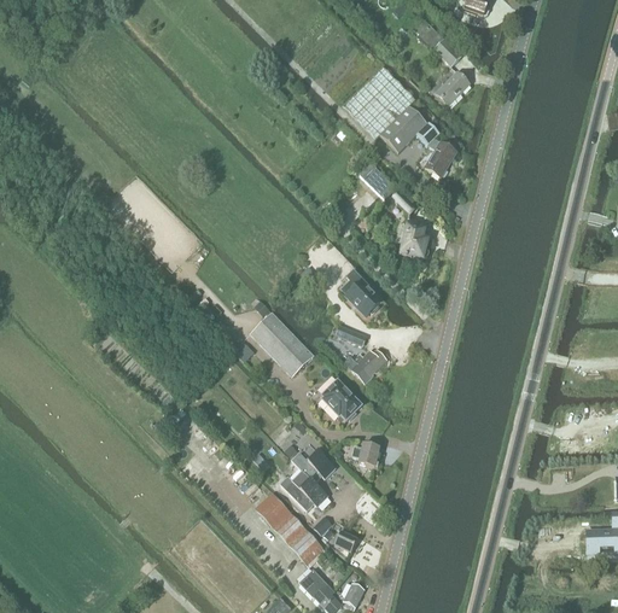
[(402,0),(392,10),(397,15),(408,4),(404,0),(402,0)]
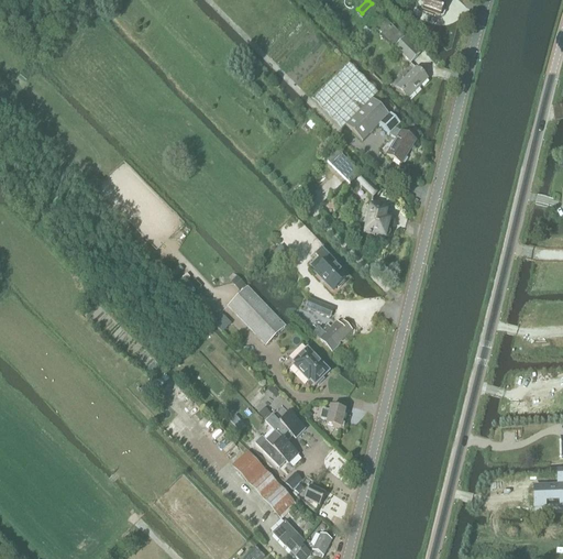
[(439,14),(440,12),(444,0),(426,0),(422,8),(439,14)]
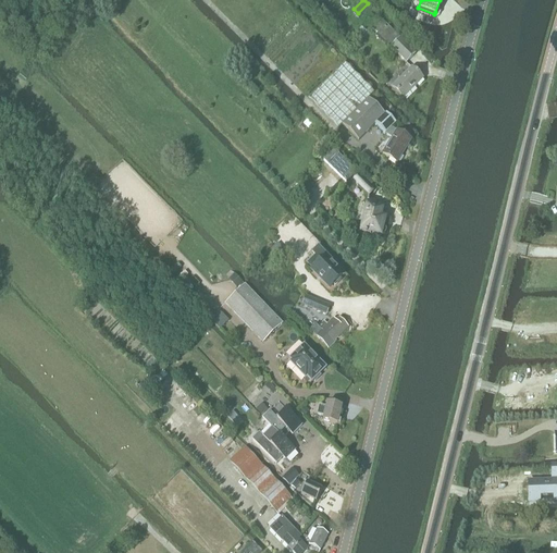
[(378,31),(387,22),(380,13),(371,23),(378,31)]
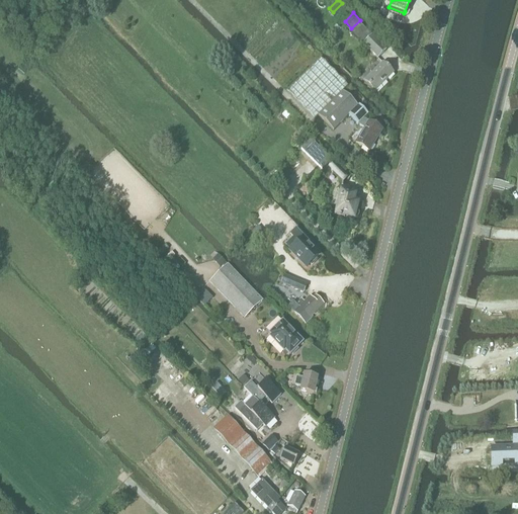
[(371,32),(360,20),(351,29),(377,56),(386,47),(372,31),(371,32)]
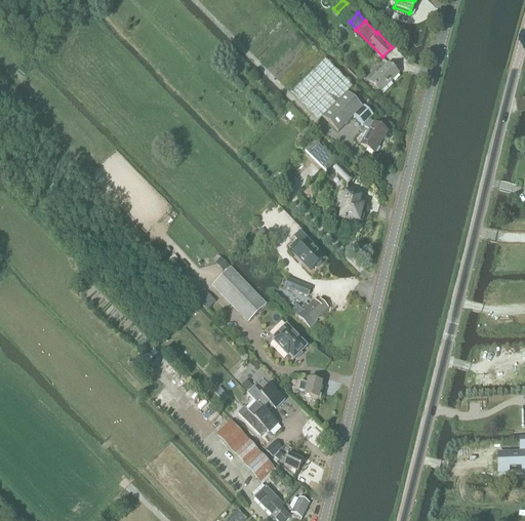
[(325,55),(290,89),(318,118),(322,113),(337,129),(353,114),(362,105),(348,89),(353,83),(325,55)]
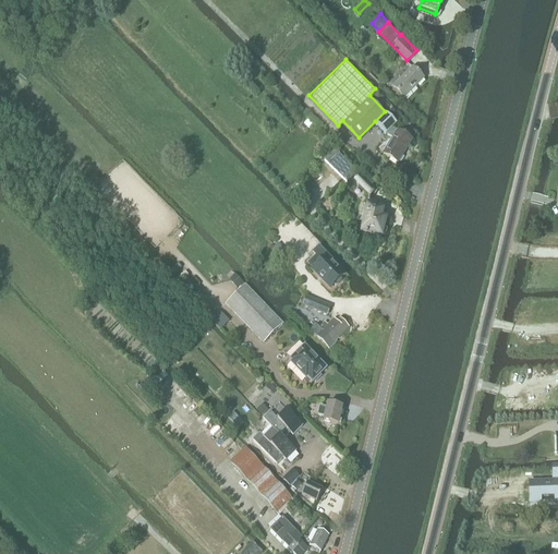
[(404,96),(424,75),(412,63),(392,83),(404,96)]
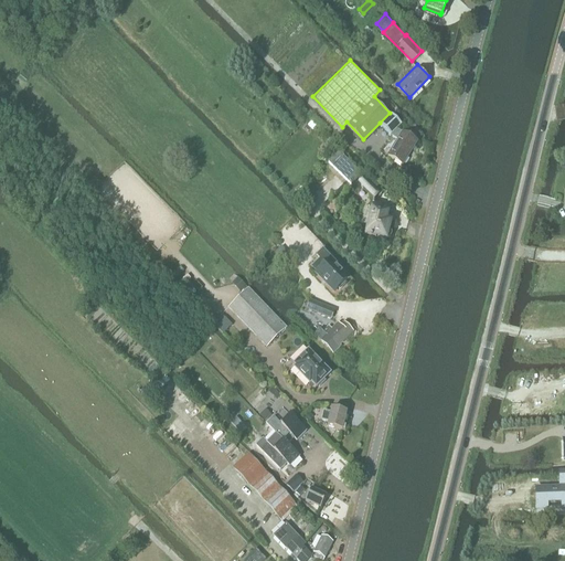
[(390,113),(380,123),(390,133),(391,133),(397,136),(386,152),(403,161),(417,138),(401,129),(397,127),(402,123),(392,110),(390,113)]
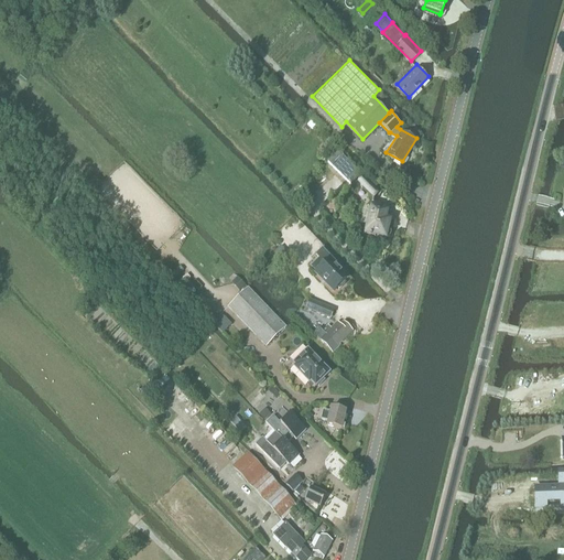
[(350,181),(356,176),(360,171),(337,148),(327,159),(350,181)]
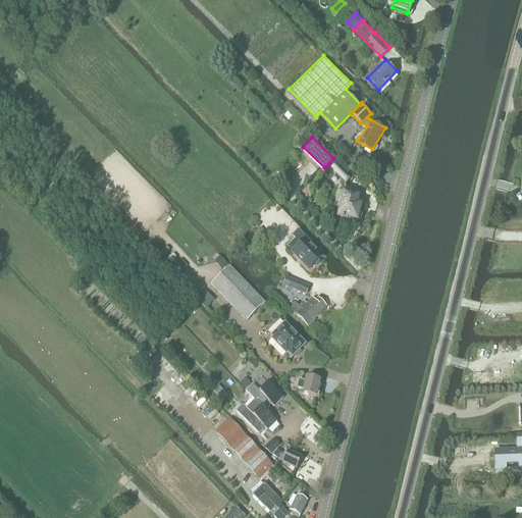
[(351,173),(335,160),(330,164),(346,178),(351,173)]
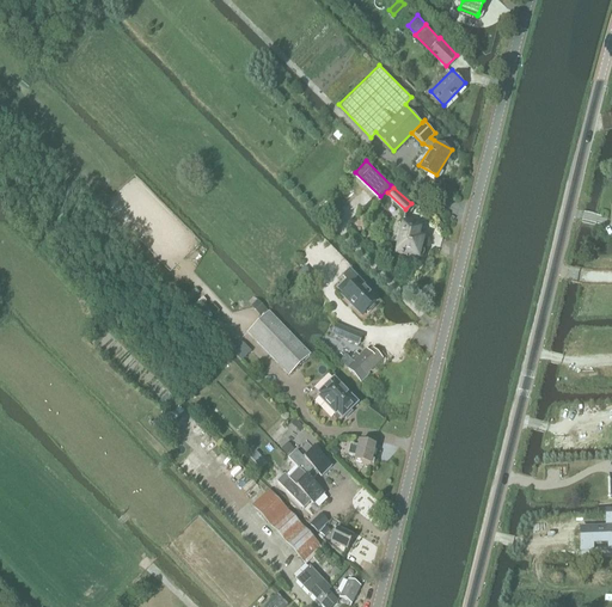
[(401,243),(398,256),(409,258),(408,261),(418,263),(420,258),(424,235),(421,234),(422,228),(418,227),(418,225),(414,224),(414,221),(404,219),(399,241),(401,243)]
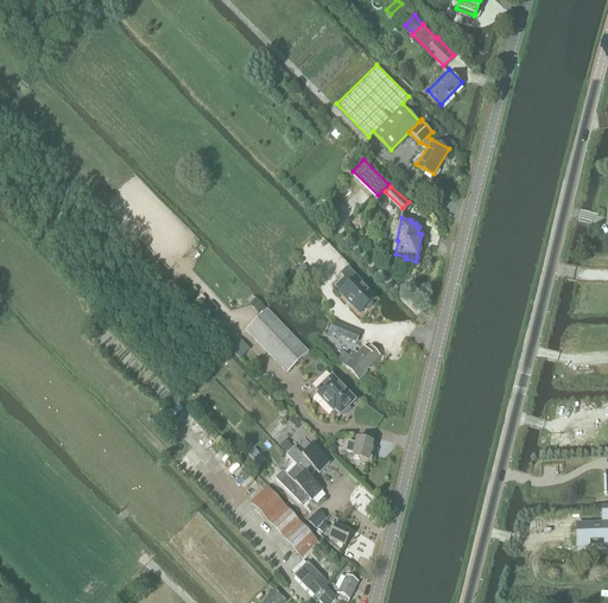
[(304,261),(292,271),(302,281),(312,272),(304,261)]
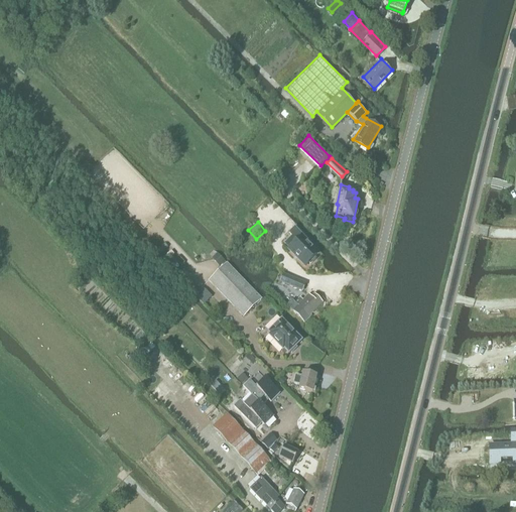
[(294,225),(289,230),(296,237),(293,239),(295,240),(289,246),(305,263),(308,260),(310,261),(315,256),(314,254),(317,251),(310,244),(312,243),(294,225)]
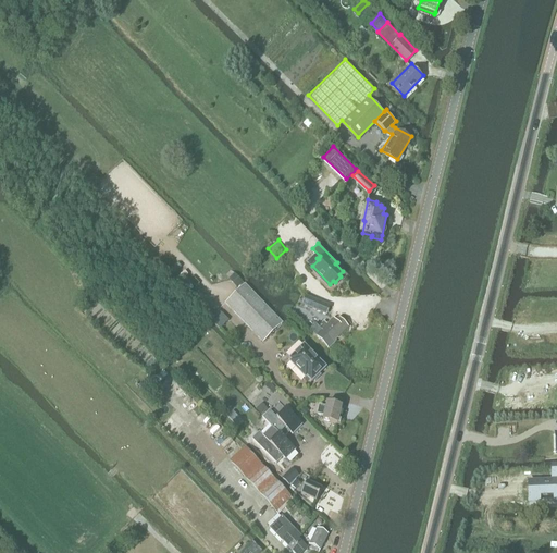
[(237,284),(243,279),(235,270),(229,275),(237,284)]
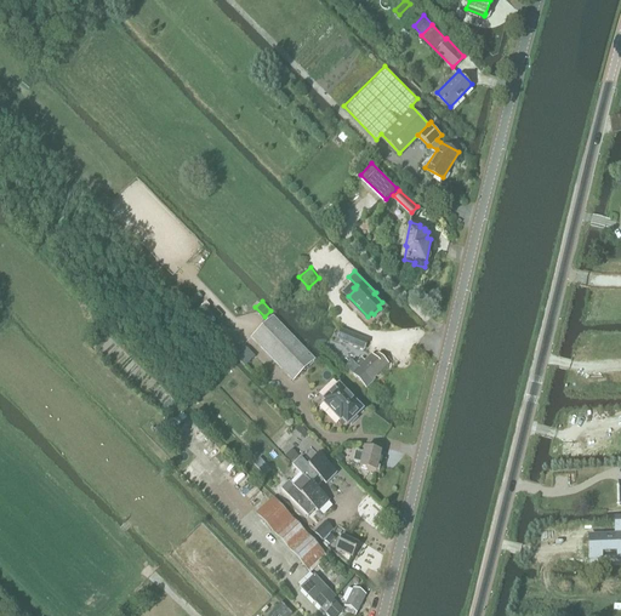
[(294,377),(315,357),(273,313),(251,334),(294,377)]
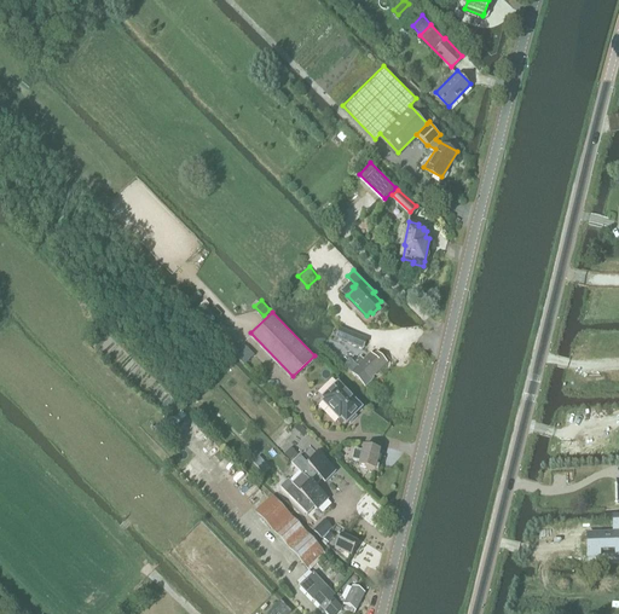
[(345,325),(340,336),(350,341),(351,341),(356,330),(345,325)]
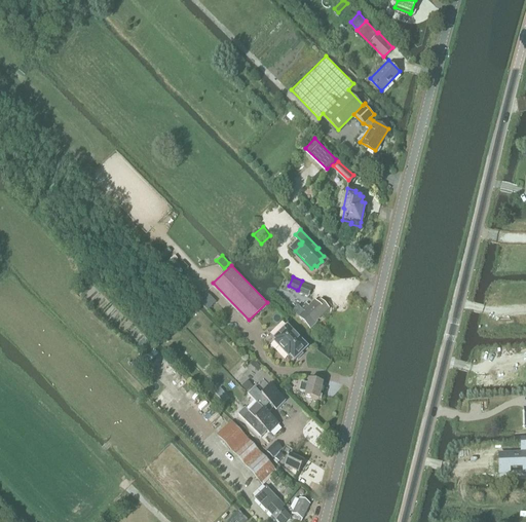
[(330,307),(320,297),(316,299),(315,297),(309,303),(306,300),(300,306),(298,303),(293,308),(310,327),(330,307)]
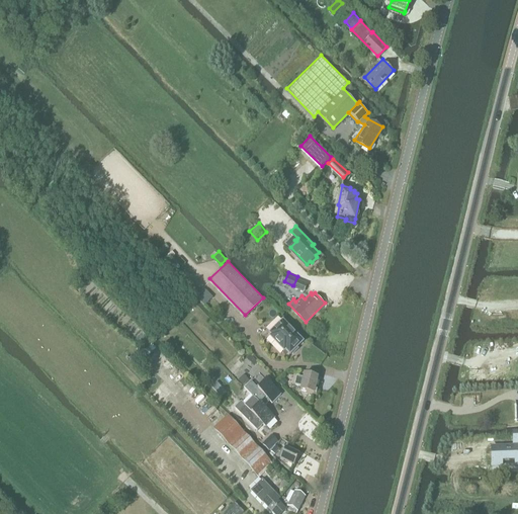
[(289,352),(303,339),(282,318),(278,323),(269,331),(289,352)]
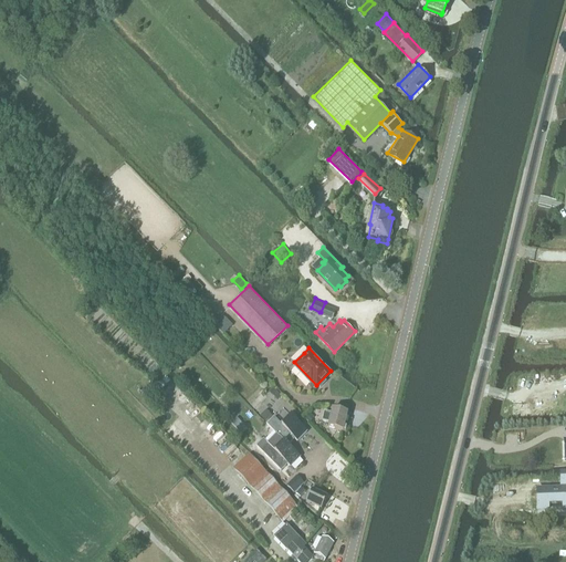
[(281,393),(273,385),(269,389),(278,397),(281,393)]
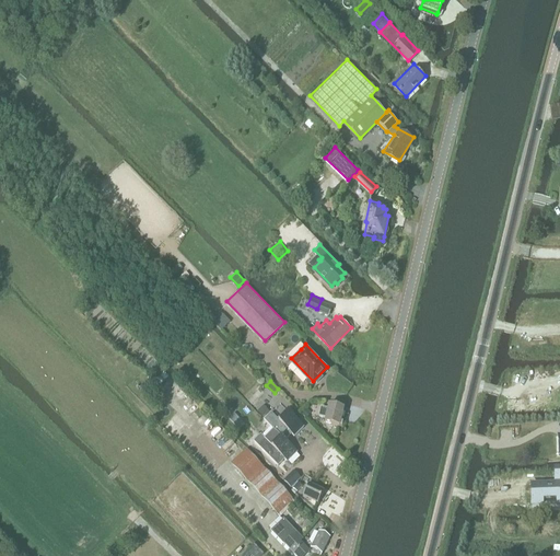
[(339,424),(343,405),(328,402),(327,407),(322,405),(318,414),(325,416),(324,420),(339,424)]
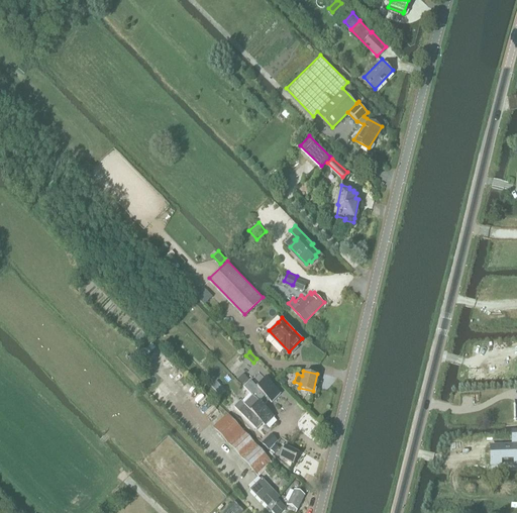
[(287,378),(283,374),(278,378),(282,383),(287,378)]
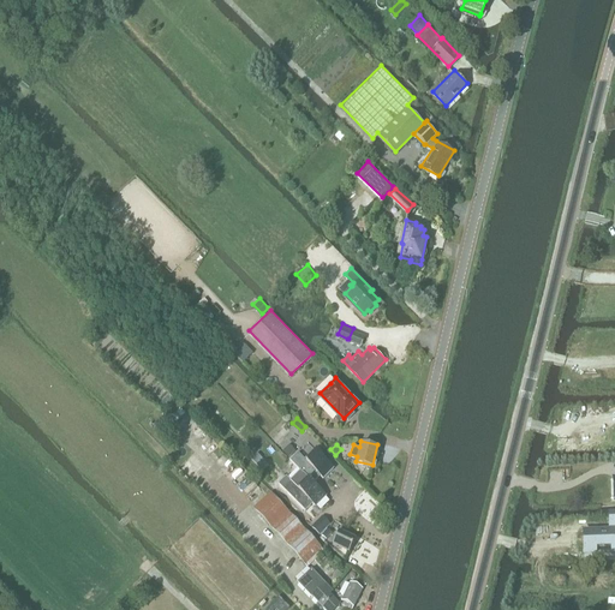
[(298,449),(290,458),(299,467),(308,474),(312,480),(320,473),(322,476),(334,465),(316,448),(306,458),(298,449)]
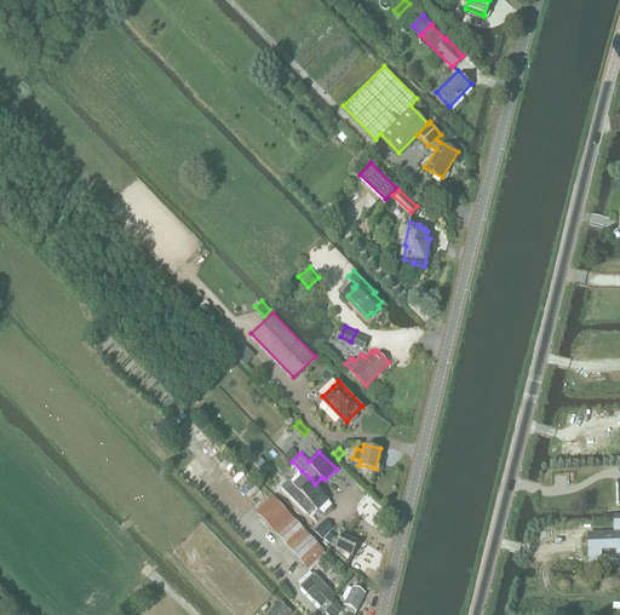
[(259,453),(252,459),(264,471),(270,465),(259,453)]
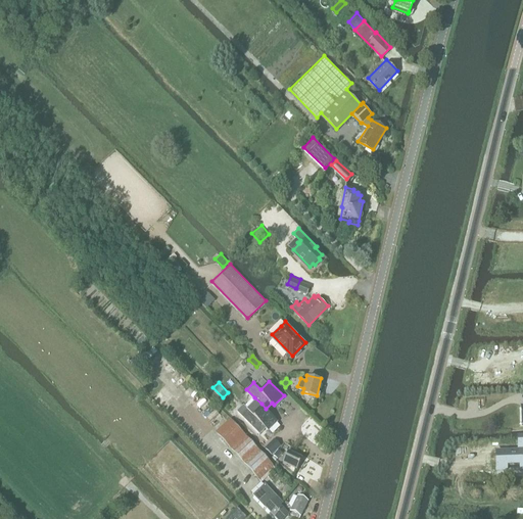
[(243,403),(236,409),(240,413),(259,431),(266,426),(269,428),(277,419),(266,409),(262,404),(254,397),(246,406),(243,403)]
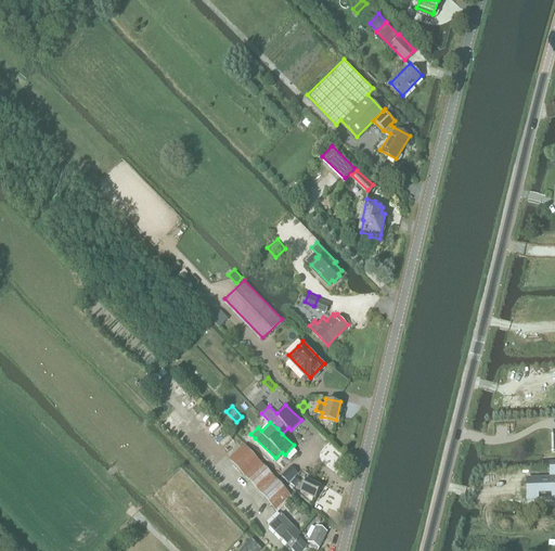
[(278,509),(292,495),(244,441),(229,456),(278,509)]
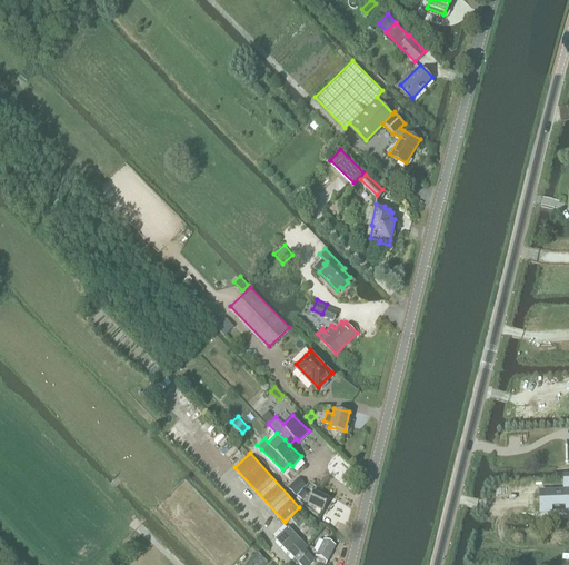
[(566,488),(540,489),(540,509),(551,509),(551,504),(565,504),(565,508),(568,507),(568,472),(563,473),(563,484),(565,484),(566,488)]
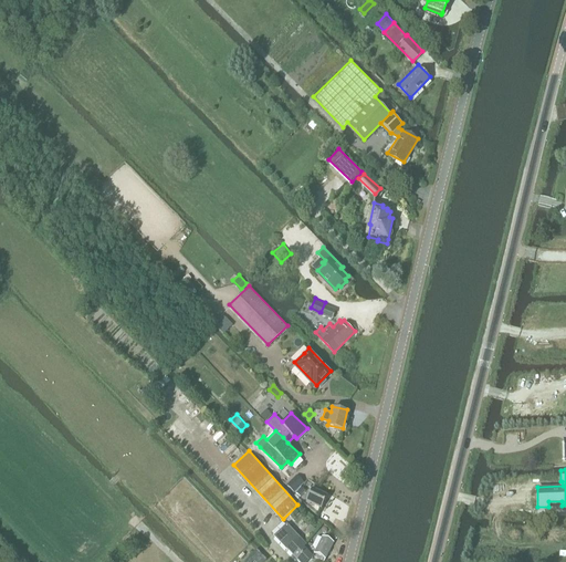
[(291,477),(286,482),(294,490),(299,485),(291,477)]
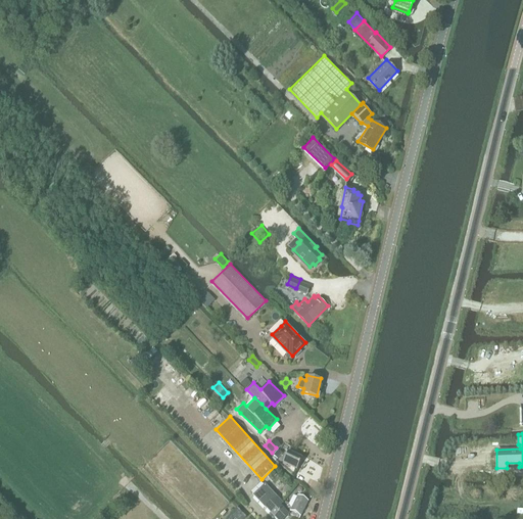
[(282,450),(278,446),(273,452),(278,456),(282,450)]
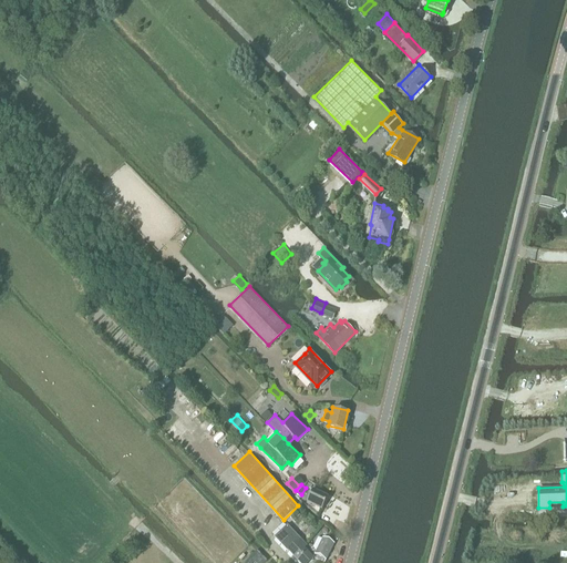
[(322,508),(328,494),(311,488),(307,500),(322,508)]
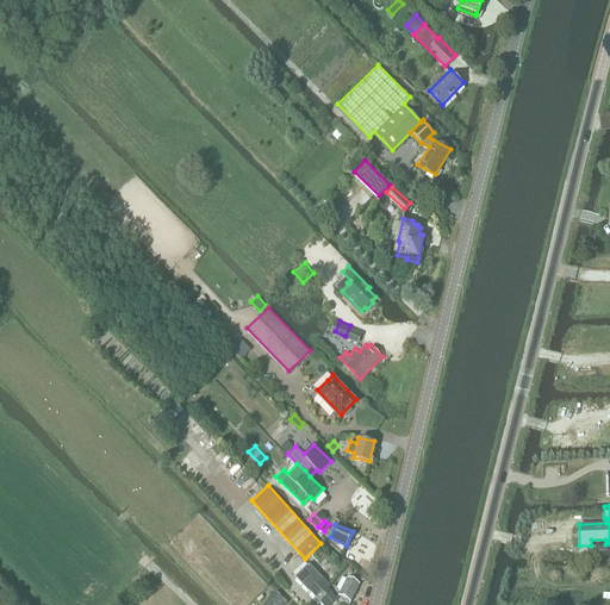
[(309,561),(296,574),(310,590),(324,604),(329,604),(337,597),(328,587),(330,585),(311,565),(309,561)]
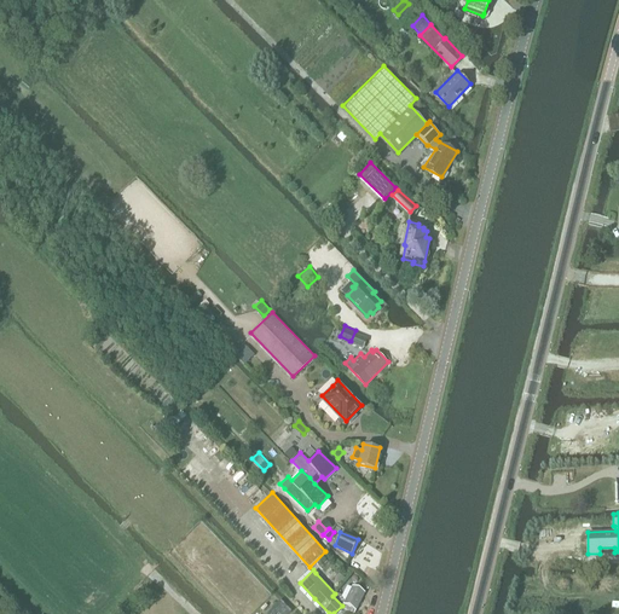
[(335,594),(333,596),(342,606),(342,604),(354,610),(365,590),(353,584),(352,585),(347,583),(342,592),(339,590),(335,594)]
